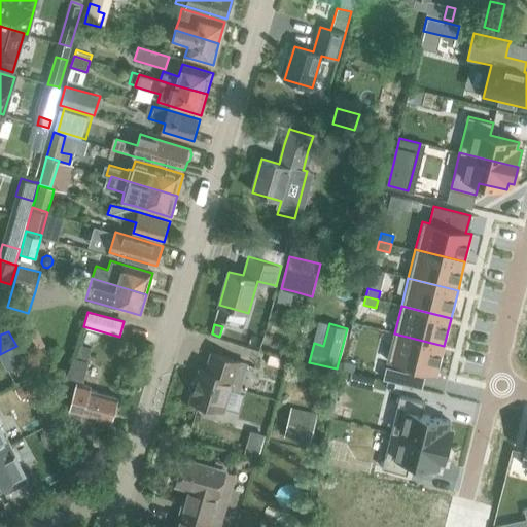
[(88,331),(83,342),(95,346),(98,335),(88,331)]
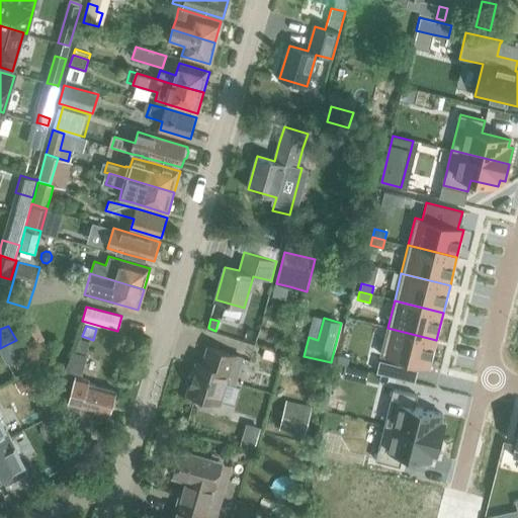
[(387,328),(380,355),(429,367),(436,340),(387,328)]
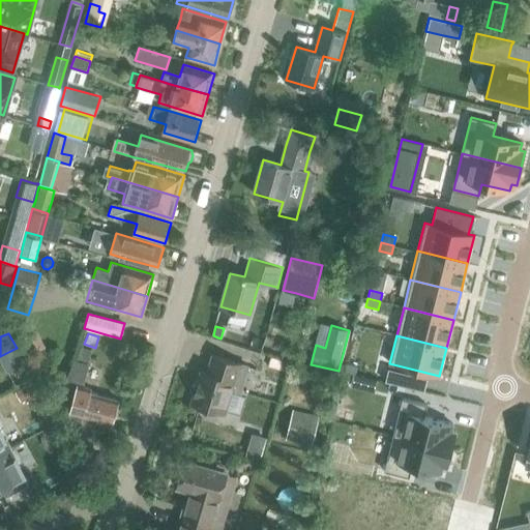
[(195,394),(193,403),(224,413),(231,391),(239,393),(247,366),(213,356),(208,374),(202,372),(199,383),(197,382),(192,384),(190,389),(193,394),(195,394)]
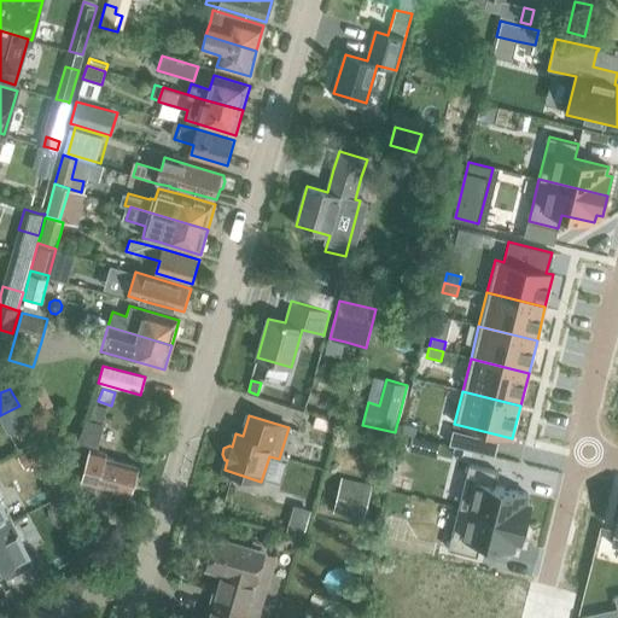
[(337,423),(316,417),(314,426),(333,432),(337,423)]
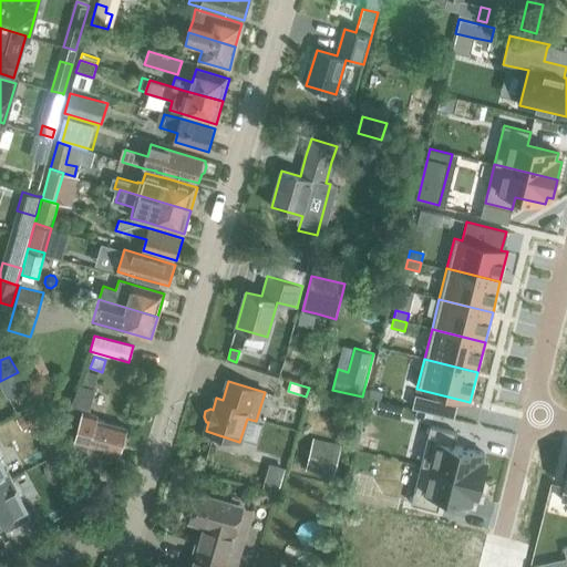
[(73,403),(68,423),(75,426),(74,431),(79,432),(76,437),(91,442),(88,451),(102,455),(103,449),(120,453),(127,428),(98,420),(99,416),(89,413),(95,392),(82,388),(78,404),(73,403)]
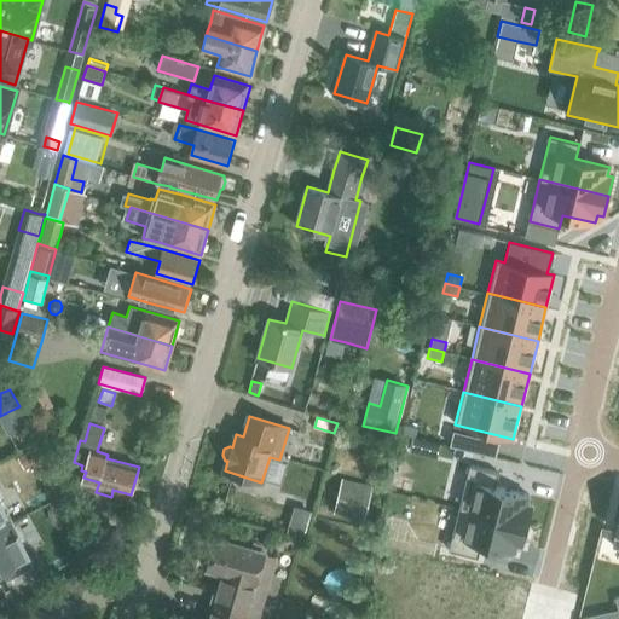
[(403,423),(400,433),(414,437),(415,437),(417,427),(403,423)]
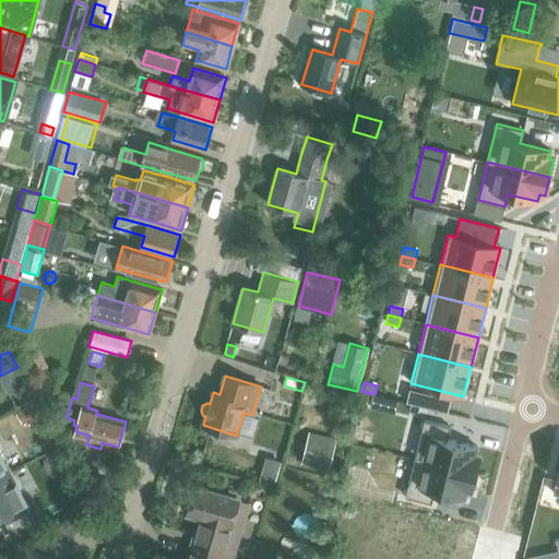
[(409,389),(406,402),(435,409),(438,396),(409,389)]
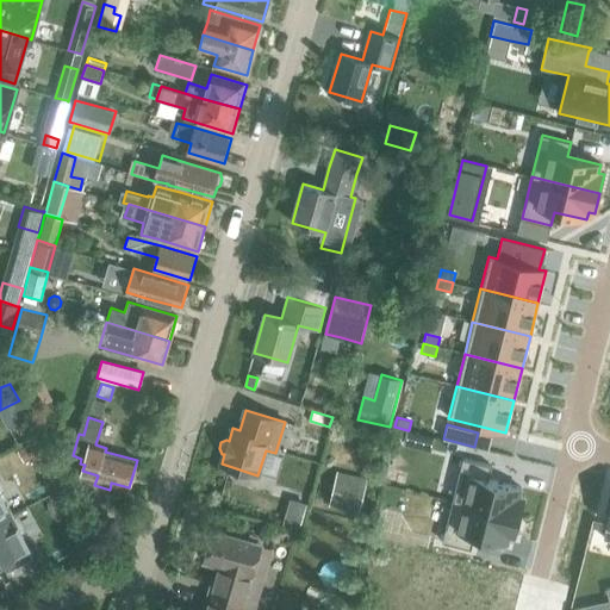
[(408,430),(404,444),(415,447),(418,433),(409,430),(408,430)]
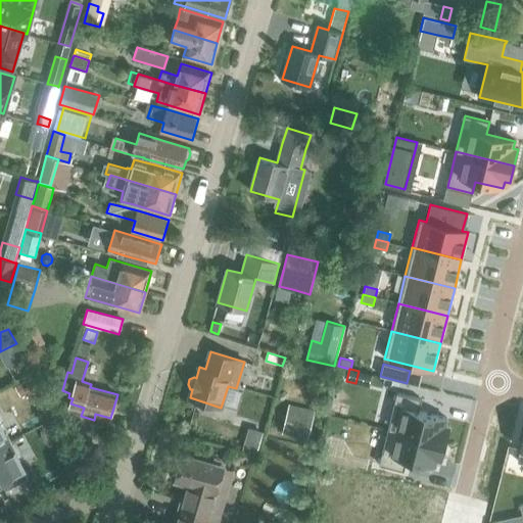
[(33,378),(16,387),(21,397),(28,393),(34,406),(45,400),(33,378)]
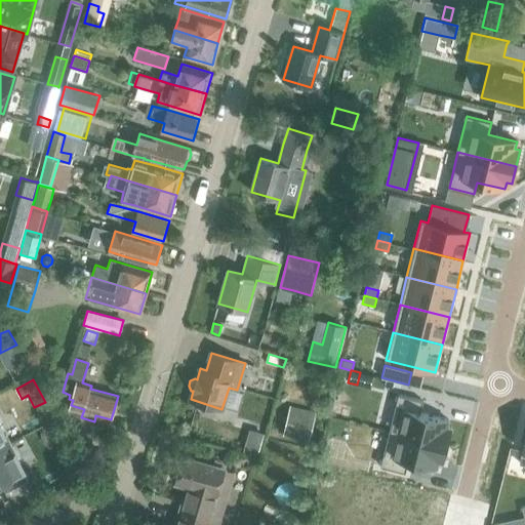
[(398,395),(390,431),(447,445),(451,428),(447,427),(448,420),(420,413),(423,401),(398,395)]
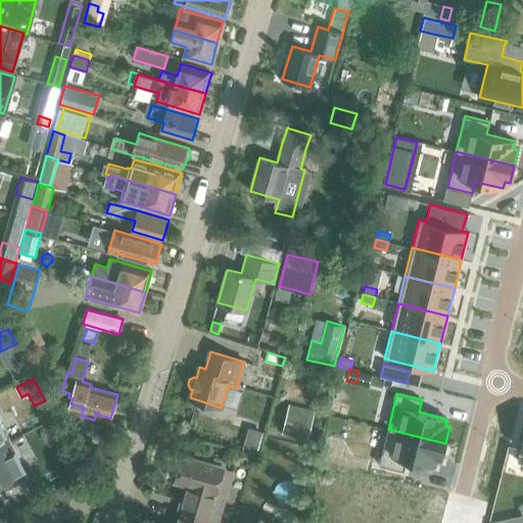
[(286,411),(283,425),(308,432),(313,418),(286,411)]
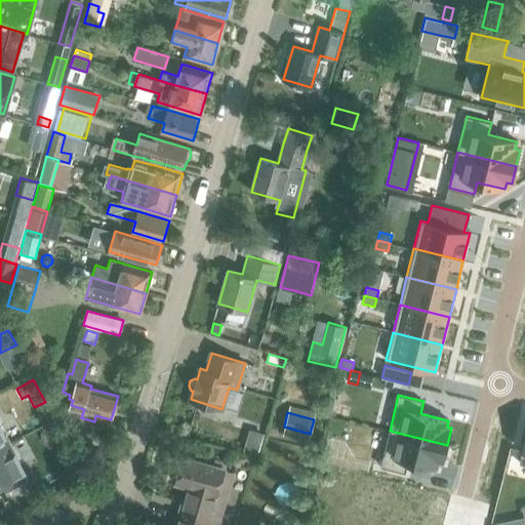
[(390,431),(380,467),(405,473),(408,460),(437,468),(438,461),(443,462),(447,445),(390,431)]
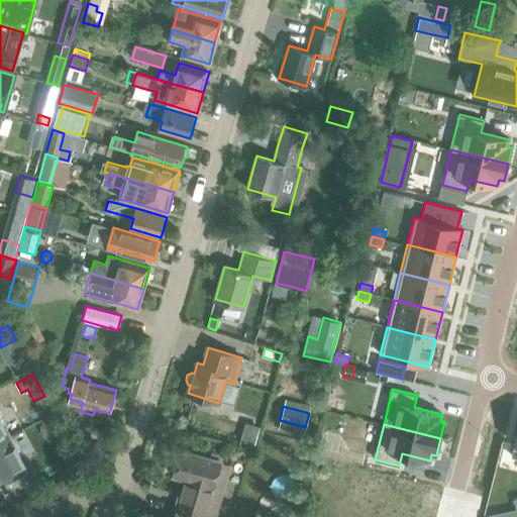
[(253,448),(255,440),(242,436),(240,444),(253,448)]
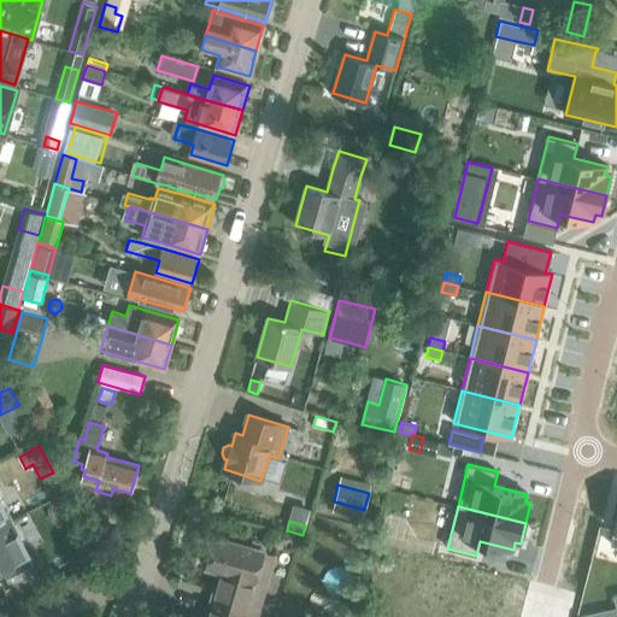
[(0,583),(31,566),(9,523),(0,527),(0,583)]
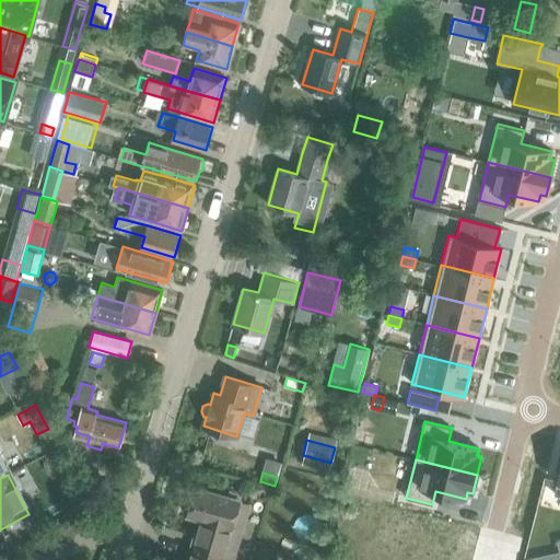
[(270,487),(247,480),(246,488),(268,494),(270,487)]
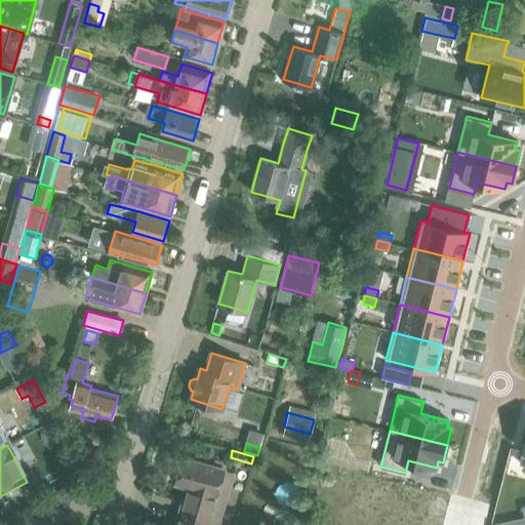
[(68,456),(66,465),(71,474),(81,469),(73,454),(68,456)]
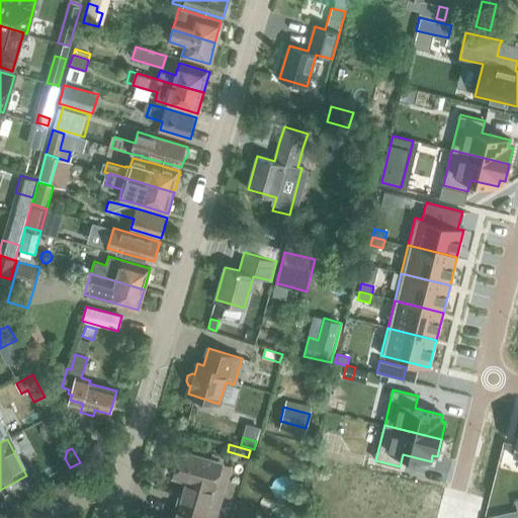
[(100,451),(97,461),(108,465),(112,455),(100,451)]
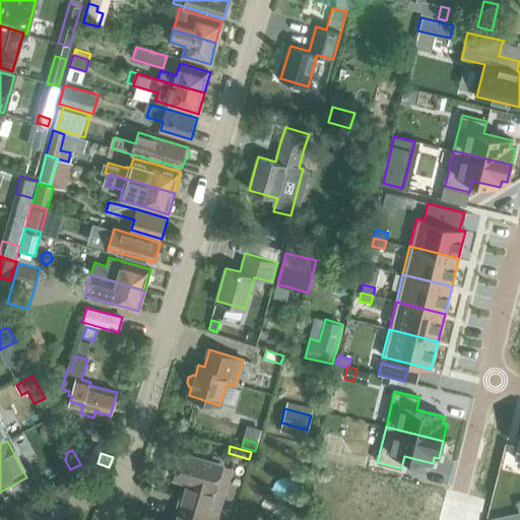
[(188,480),(176,519),(206,519),(222,466),(208,461),(182,453),(179,462),(177,462),(174,463),(172,470),(173,473),(176,473),(175,477),(188,480)]
